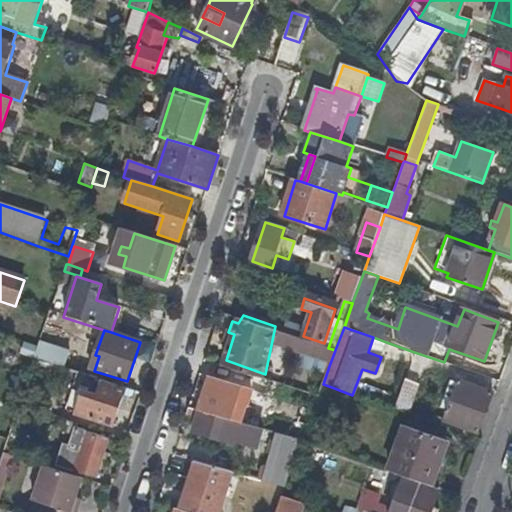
[(279,344),(305,353),(309,342),(282,333),(279,344)]
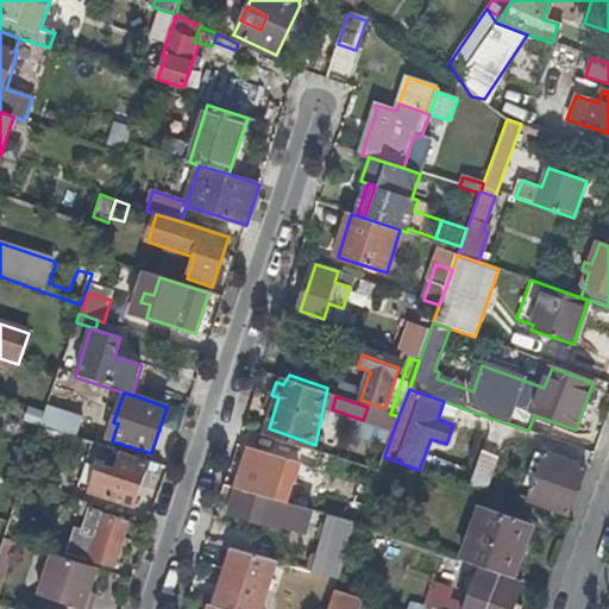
[(438,419),(453,425),(459,407),(444,401),(438,419)]
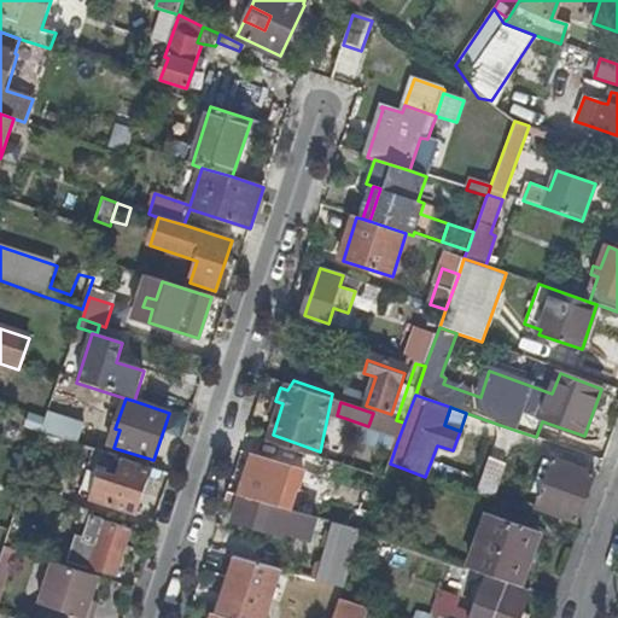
[(48,412),(40,430),(77,441),(82,425),(48,412)]
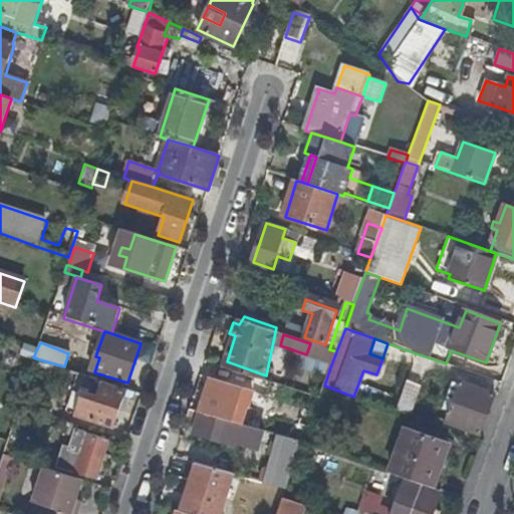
[(305,359),(330,367),(336,351),(329,349),(310,343),(306,354),(305,359)]
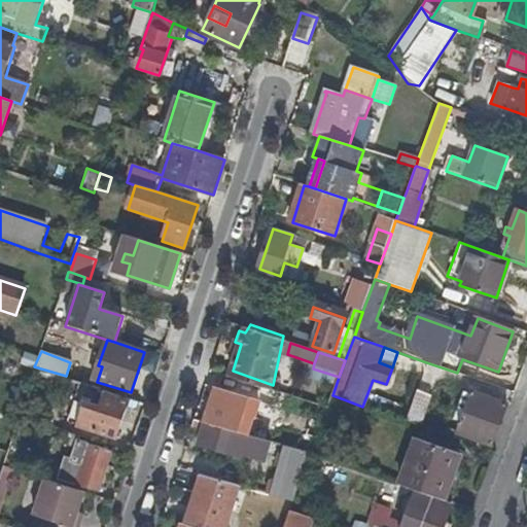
[(216,382),(205,423),(249,435),(260,397),(216,382)]
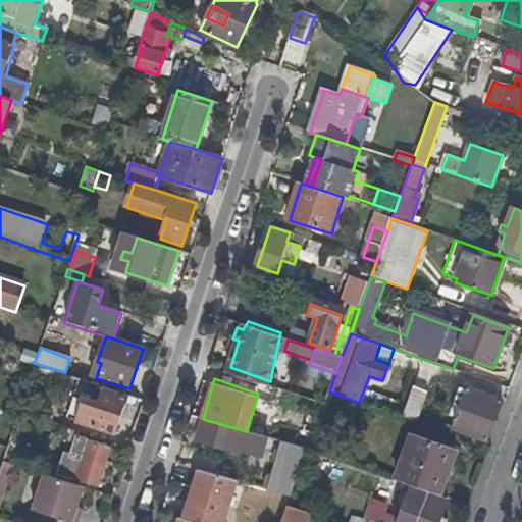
[(100,388),(101,386),(92,383),(87,399),(86,401),(79,422),(115,434),(127,398),(100,388)]
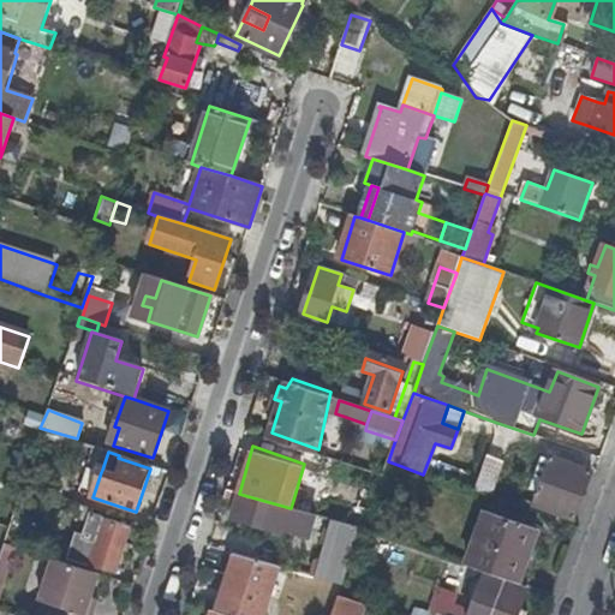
[(487,455),(473,491),(490,497),(503,461),(487,455)]
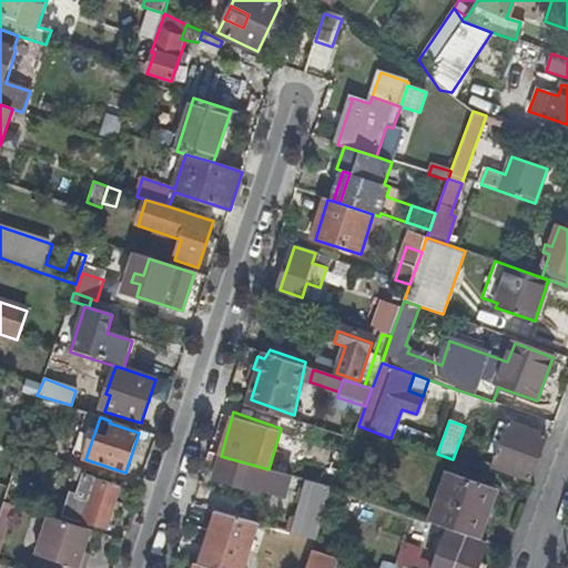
[(489,450),(498,454),(509,424),(500,421),(489,450)]
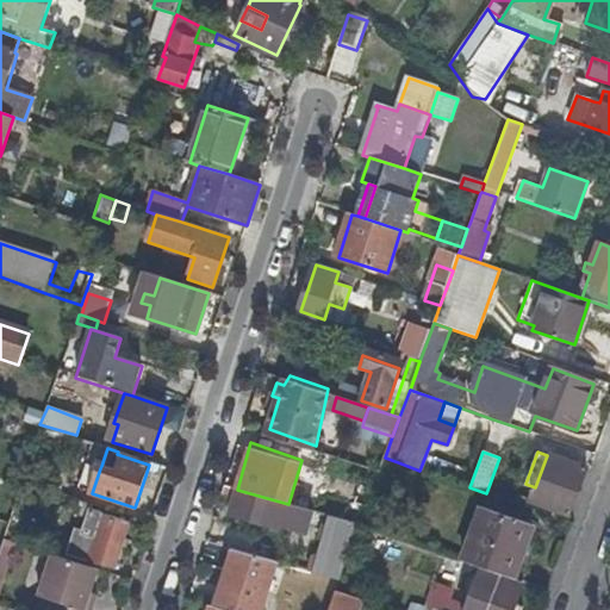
[(586,470),(547,455),(535,487),(529,502),(570,517),(586,470)]
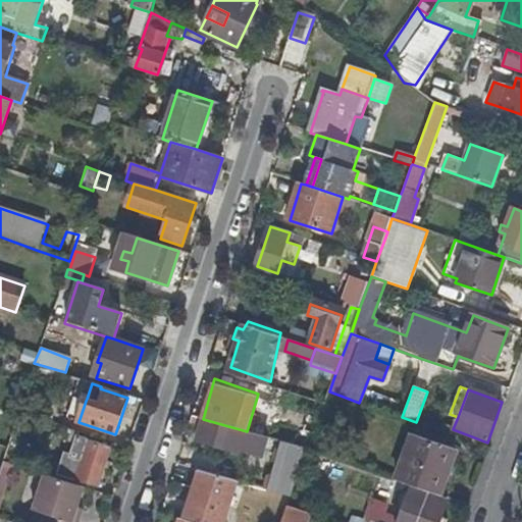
[(336,408),(341,396),(329,392),(324,405),(336,408)]
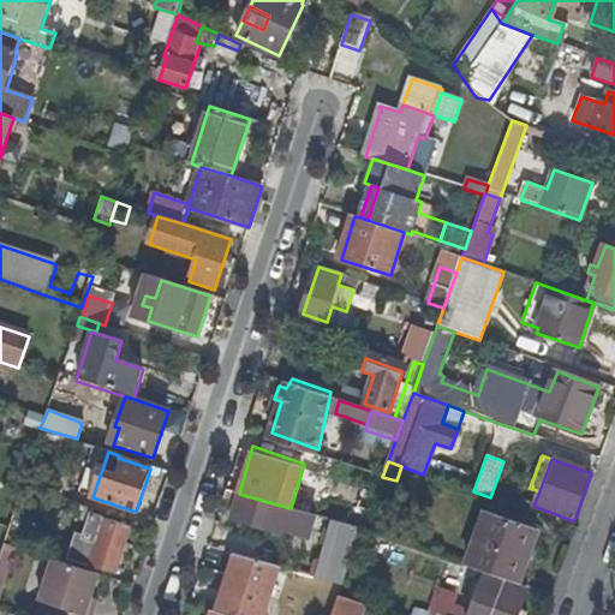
[(291,508),(239,494),(227,491),(224,502),(236,506),(232,520),(275,532),(275,530),(281,531),(284,524),(311,532),(316,515),(291,508)]
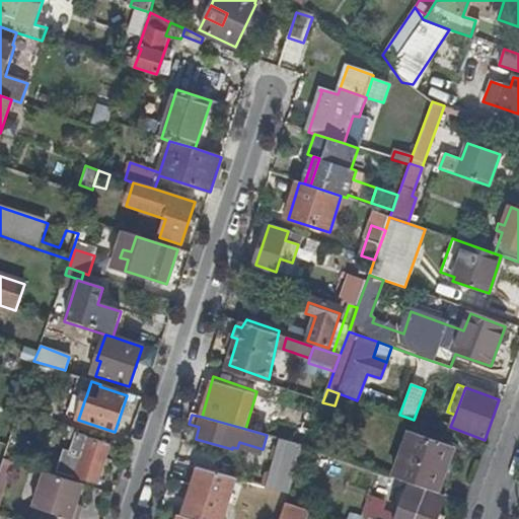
[(78,436),(80,431),(63,426),(60,436),(76,441),(72,453),(66,451),(59,471),(97,484),(110,446),(78,436)]
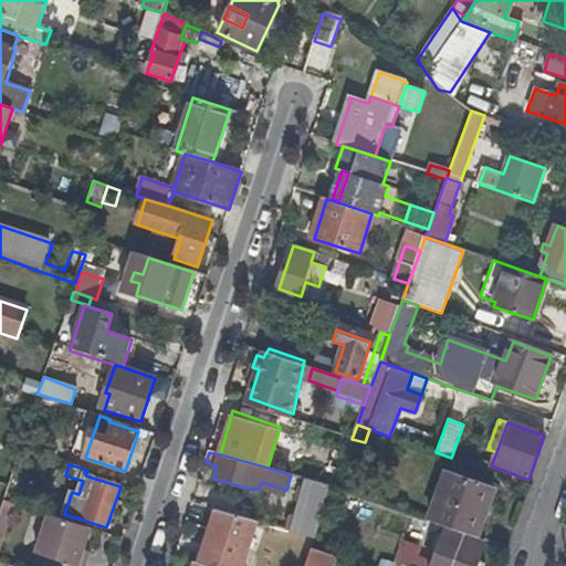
[(448,471),(430,521),(478,537),(495,488),(448,471)]
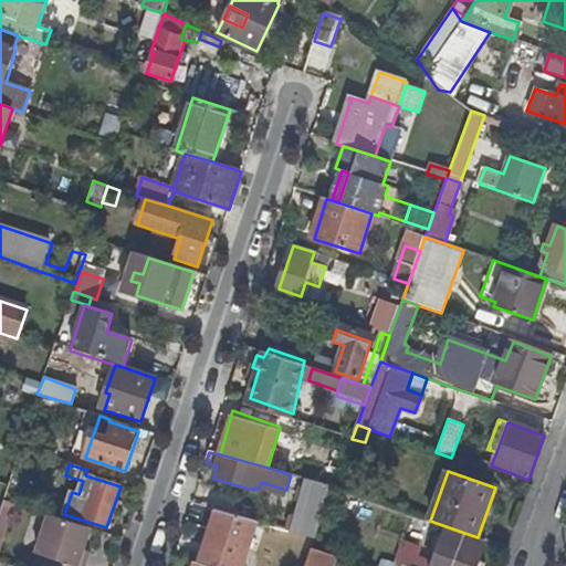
[(24,484),(12,480),(9,488),(4,501),(13,504),(18,505),(24,484)]
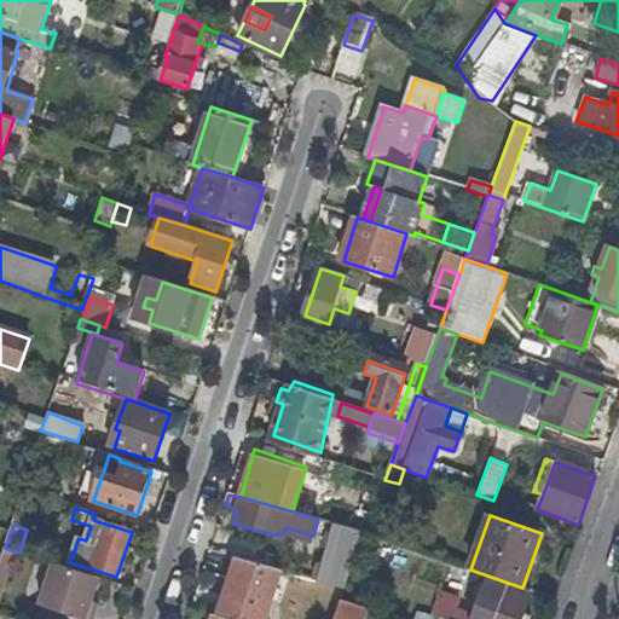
[(343,589),(360,531),(337,525),(322,583),(343,589)]
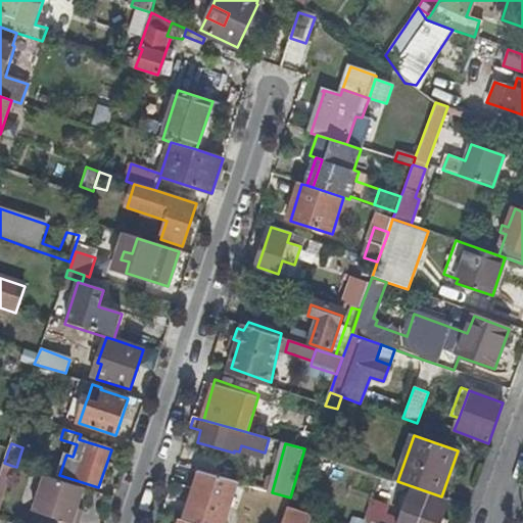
[(0,493),(3,494),(12,466),(4,463),(0,476),(0,493)]
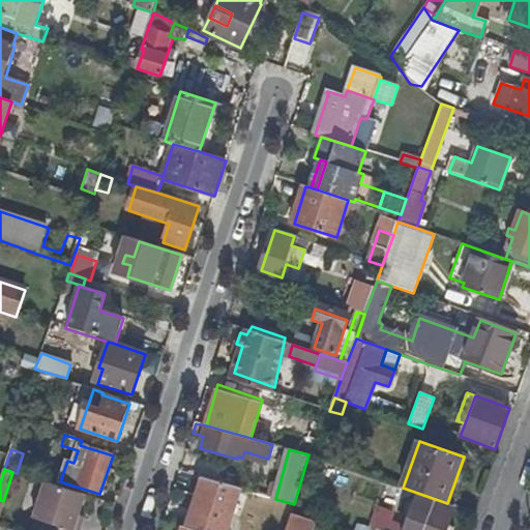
[(227,529),(240,489),(203,478),(186,528),(192,529),(227,529)]
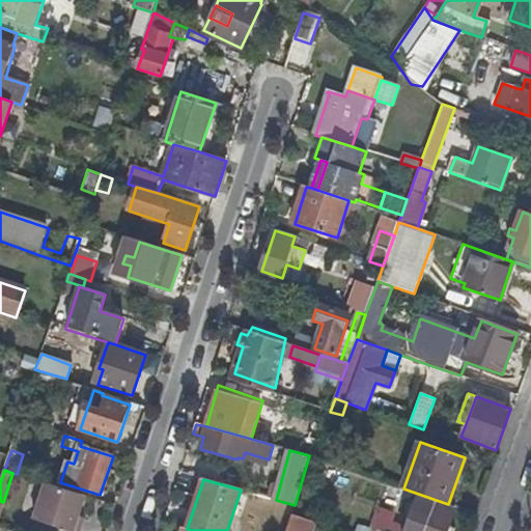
[(79,515),(85,497),(46,483),(29,530),(77,530),(74,530),(79,515)]
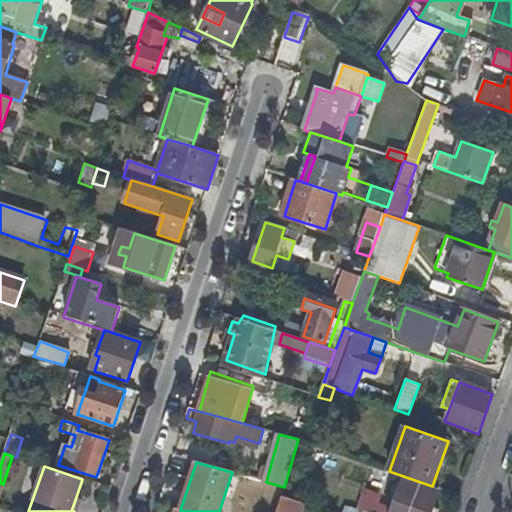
[(432,511),(440,491),(404,478),(391,511),(432,511)]
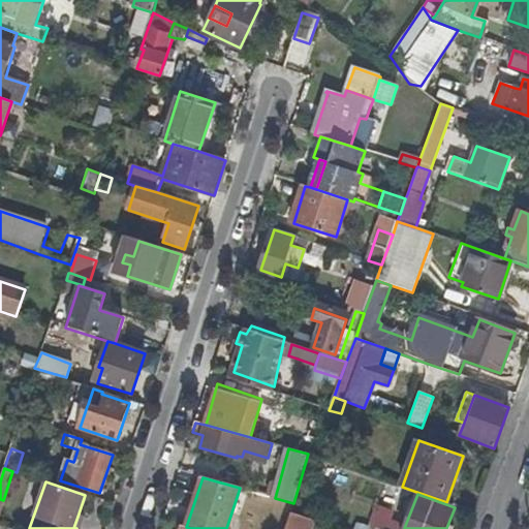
[(373,504),(369,525),(387,528),(396,528),(401,510),(373,504)]
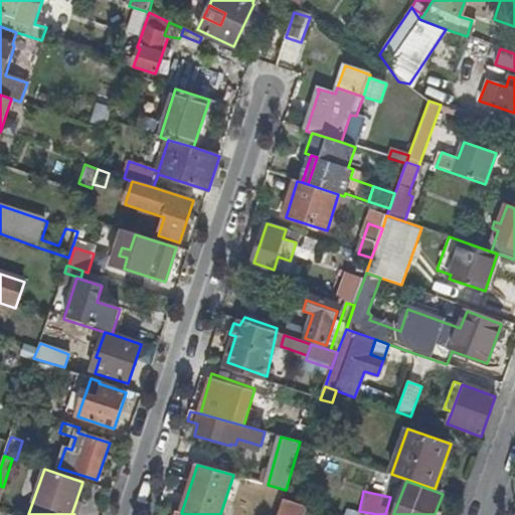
[(302,514),(305,507),(284,499),(278,514),(302,514)]
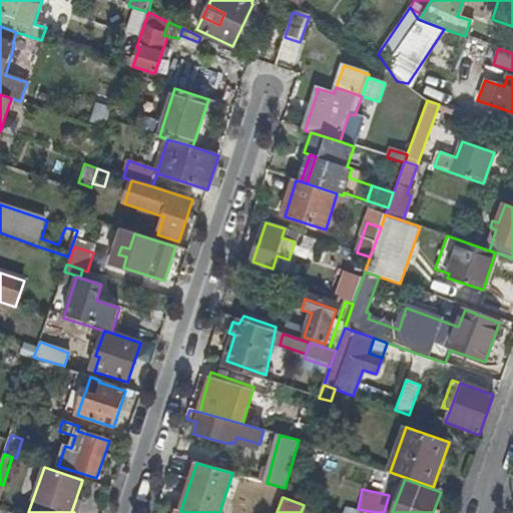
[(71,512),(74,512),(76,512),(81,500),(76,498),(71,512)]
